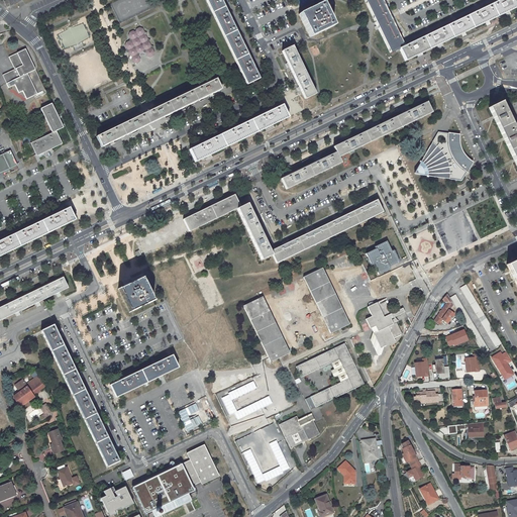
[(205,0),(246,85),(259,79),(220,0),(205,0)]
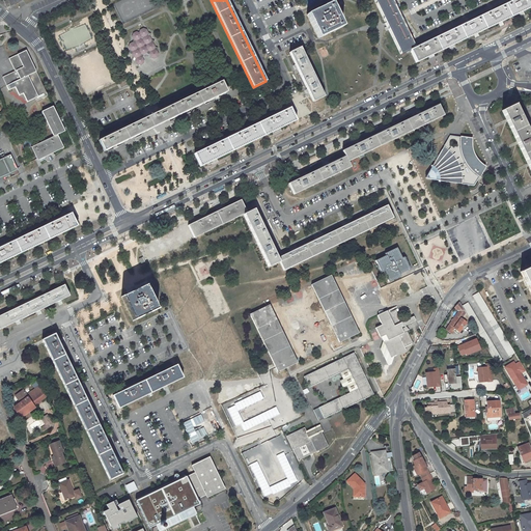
[(375,0),(401,54),(410,50),(416,62),(530,7),(530,5),(528,0),(513,0),(414,48),(391,0),(375,0)]
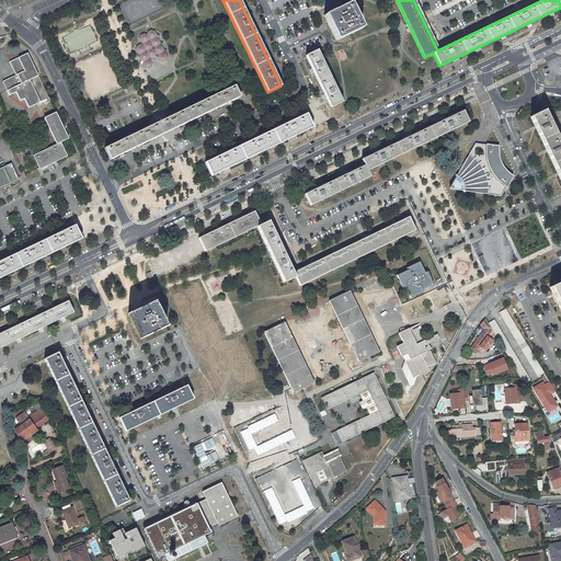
[(350,3),(324,16),(336,42),(362,29),(350,3)]
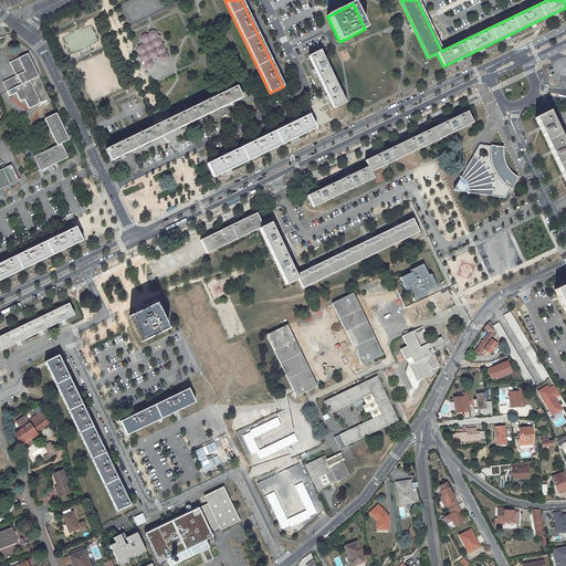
[(72,52),(98,43),(95,35),(96,35),(93,24),(65,34),(72,52)]
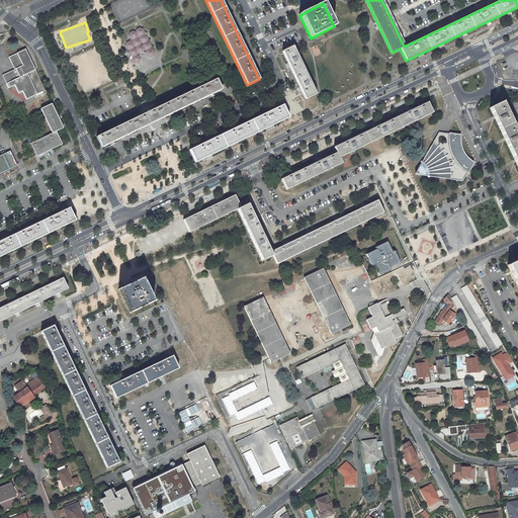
[(145,30),(142,28),(139,29),(138,32),(135,31),(132,32),(130,36),(132,39),(130,41),(127,42),(125,47),(127,50),(125,52),(130,54),(131,57),(128,60),(132,61),(134,63),(136,64),(139,63),(141,61),(139,58),(140,56),(143,54),(147,56),(147,58),(151,58),(154,57),(155,53),(154,50),(155,48),(152,47),(151,42),(152,40),(149,39),(148,36),(149,33),(146,33),(145,30)]
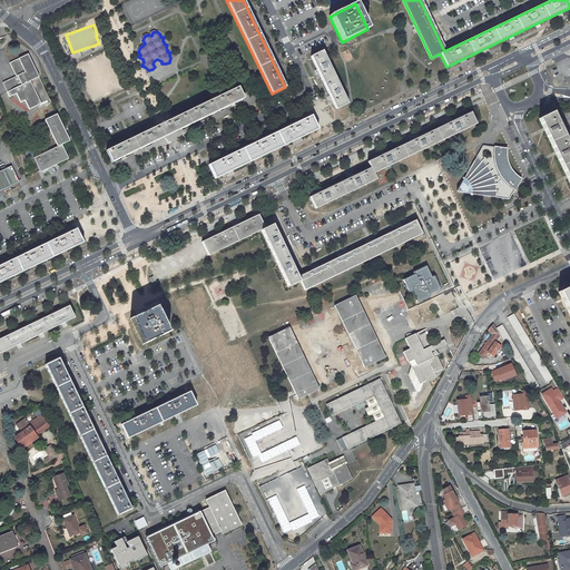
[(322,51),(311,57),(333,105),(335,109),(347,104),(322,51)]
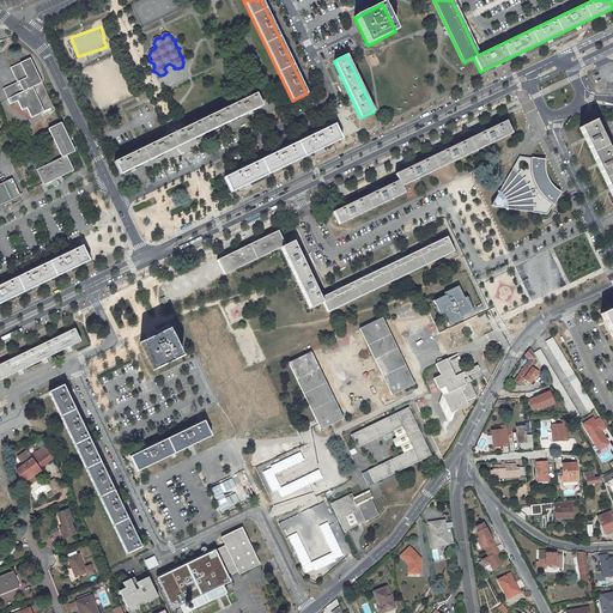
[(53,107),(30,59),(10,68),(17,82),(2,89),(10,104),(17,101),(22,110),(26,108),(31,117),(53,107)]
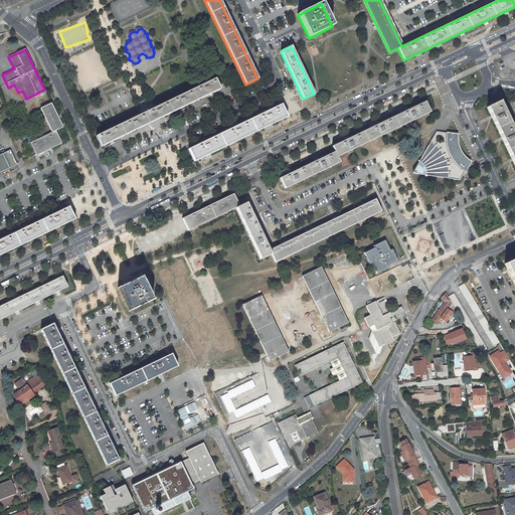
[(214,78),(96,136),(101,147),(220,90),(214,78)]
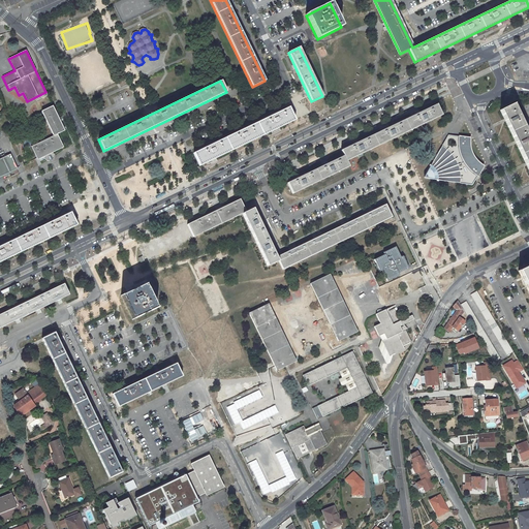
[(199,165),(316,110),(311,101),(309,97),(300,102),(193,153),(199,165)]
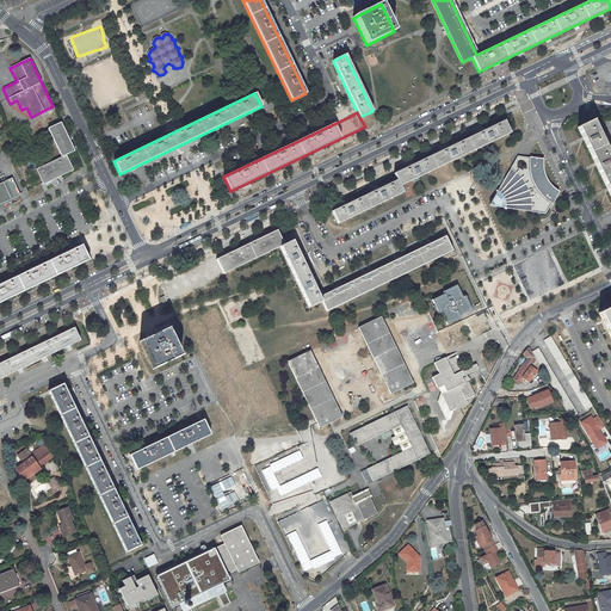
[(610,201),(610,162),(591,117),(575,124),(610,201)]
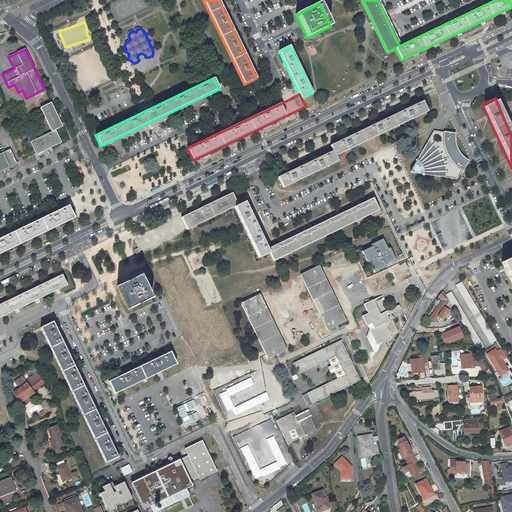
[(332,151),(279,177),(284,187),(338,161),(335,157),(428,112),(423,102),(330,146),(332,151)]
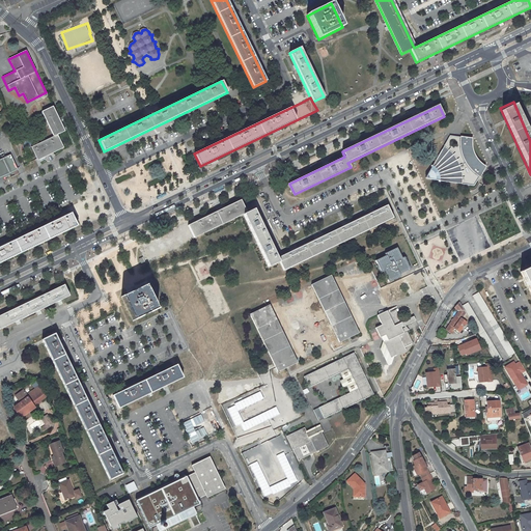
[(45,113),(55,134),(62,131),(52,110),(45,113)]
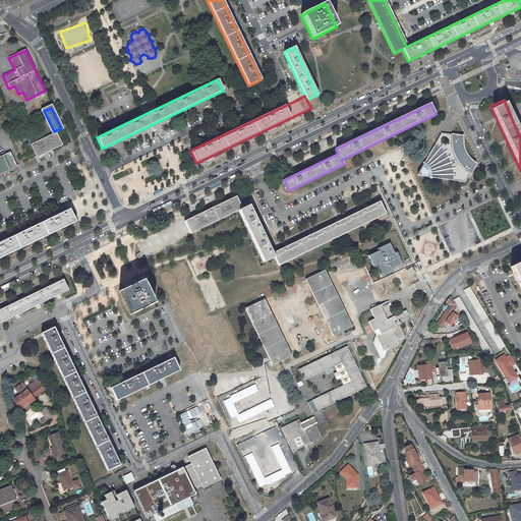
[(466,182),(469,177),(471,179),(475,172),(473,171),(477,164),(475,163),(475,162),(474,161),(471,158),(469,155),(467,153),(465,148),(465,145),(464,141),(464,138),(464,136),(452,134),(452,135),(442,133),(437,142),(437,141),(436,142),(437,143),(427,159),(425,159),(425,162),(425,163),(424,162),(423,164),(424,164),(418,175),(419,176),(430,177),(430,178),(432,179),(431,181),(431,182),(432,182),(433,183),(439,182),(439,181),(442,179),(463,182),(463,183),(464,183),(464,182),(466,182)]
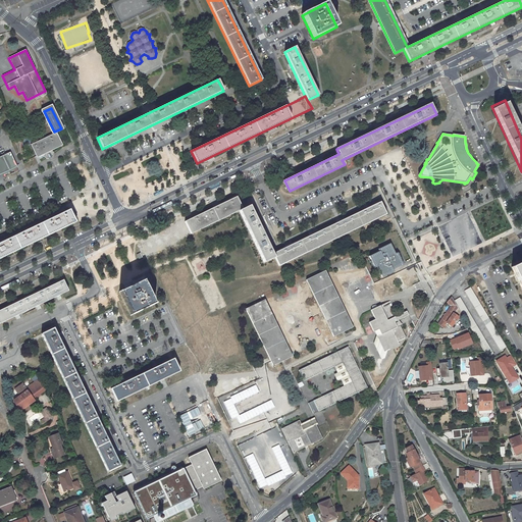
[(44,139),(39,141),(40,143),(34,146),(39,156),(43,154),(44,155),(45,156),(47,156),(49,156),(51,156),(52,155),(52,154),(53,153),(53,152),(53,151),(53,149),(60,146),(55,136),(45,140),(44,139)]
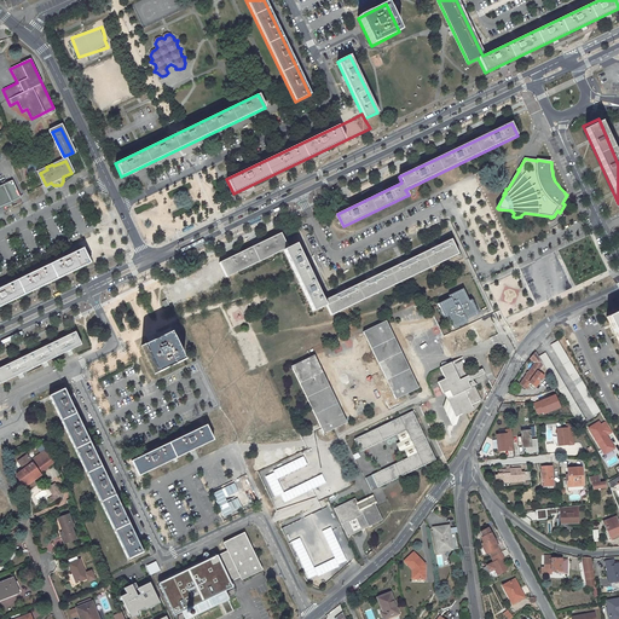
[(0,207),(21,197),(12,180),(0,185),(0,207)]
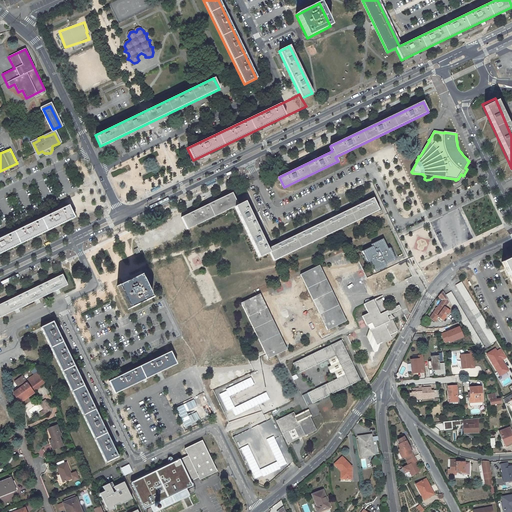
[(182,217),(188,229),(235,206),(247,231),(248,233),(259,257),(270,253),(274,260),(379,210),(373,198),(268,248),(258,227),(245,201),(239,204),(233,192),(182,217)]
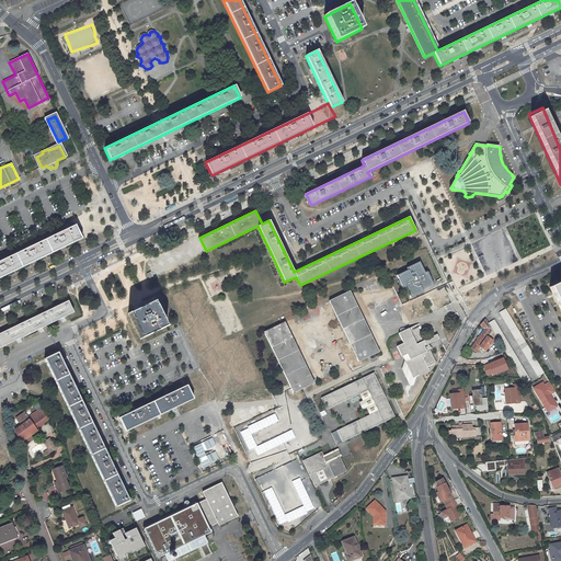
[(0,277),(81,239),(76,226),(0,261),(0,277)]
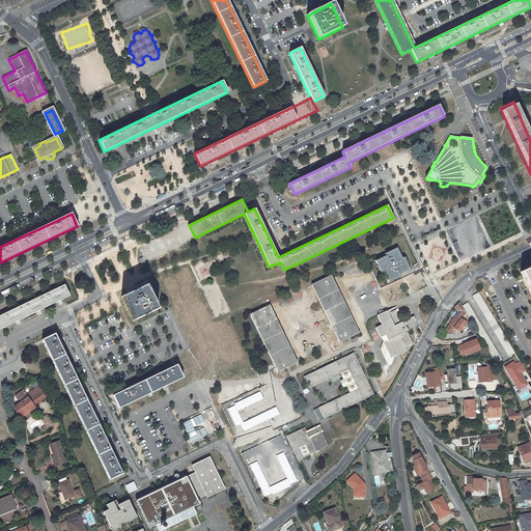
[(389,281),(400,276),(399,274),(408,270),(395,248),(385,253),(386,255),(375,260),(381,271),(384,270),(389,281)]
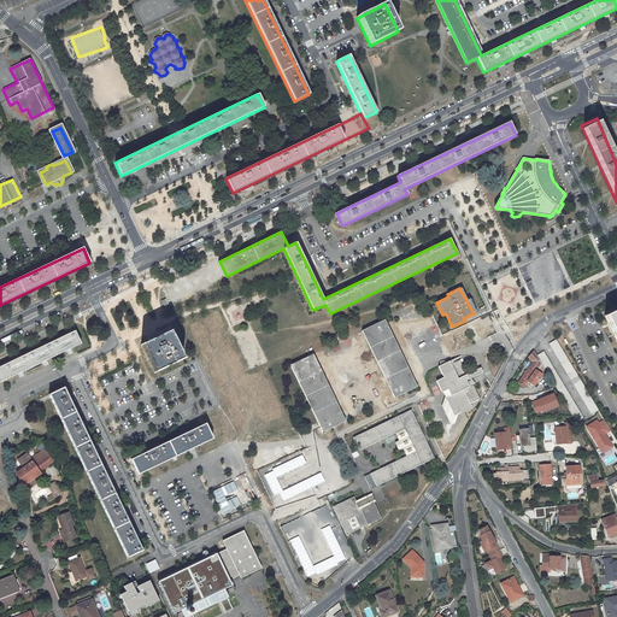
[(157,315),(162,313),(153,294),(148,297),(157,315)]
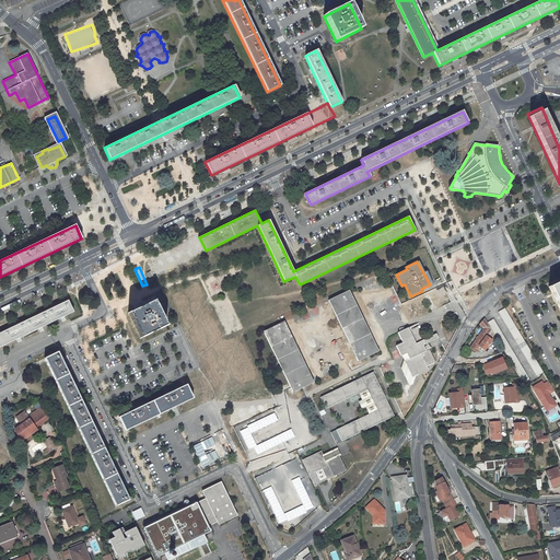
[(559,281),(549,288),(559,310),(559,281)]
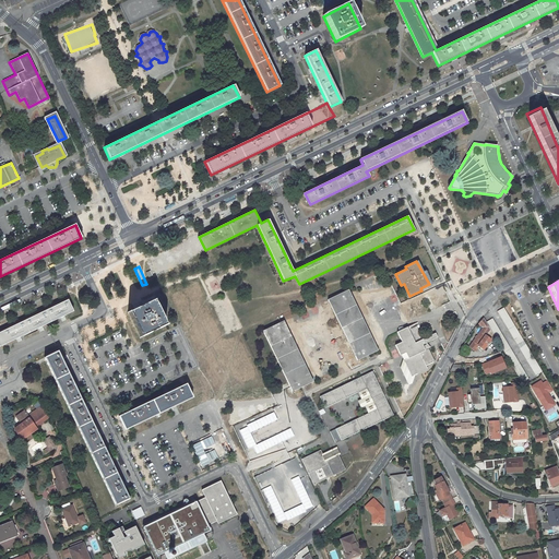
[(349,289),(329,299),(358,360),(378,351),(349,289)]
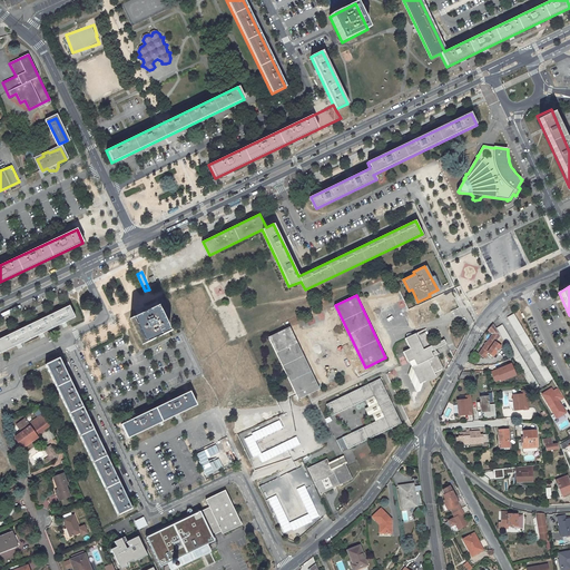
[(0,352),(1,353),(76,317),(70,305),(0,338),(0,352)]
